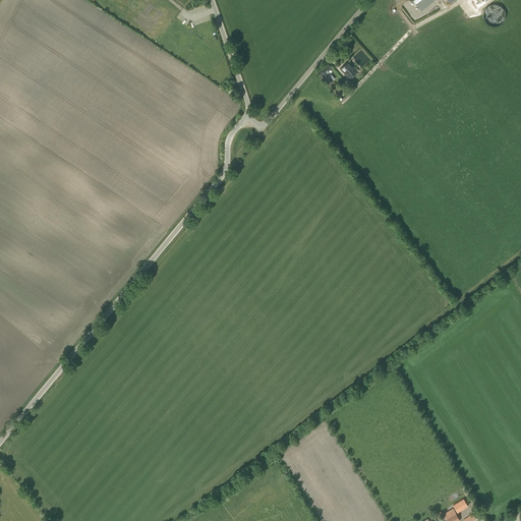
[(134,0),(130,4),(145,17),(149,12),(134,0)]
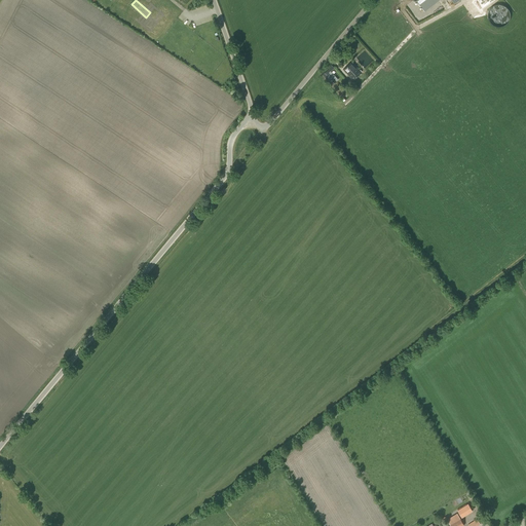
[(416,0),(424,11),(439,0),(451,0),(454,4),(459,0),(416,0)]
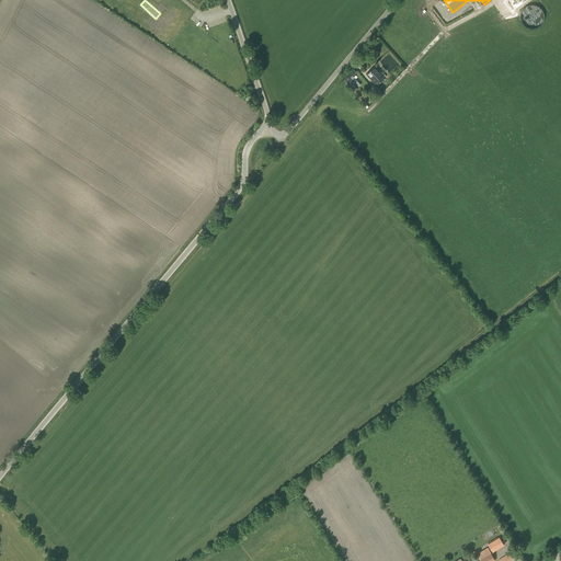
[(507,0),(507,10),(521,10),(521,0),(507,0)]
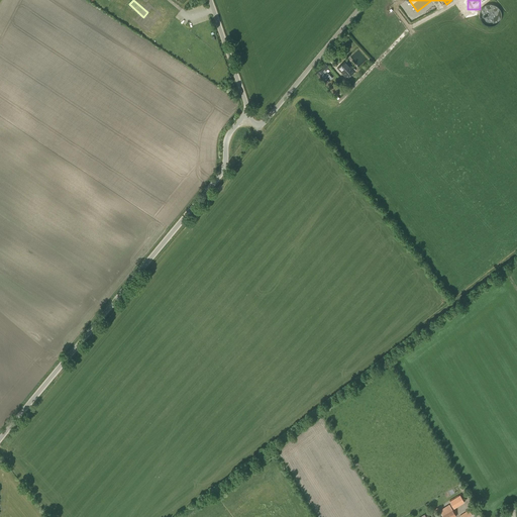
[(346,78),(354,71),(346,62),(338,69),(346,78)]
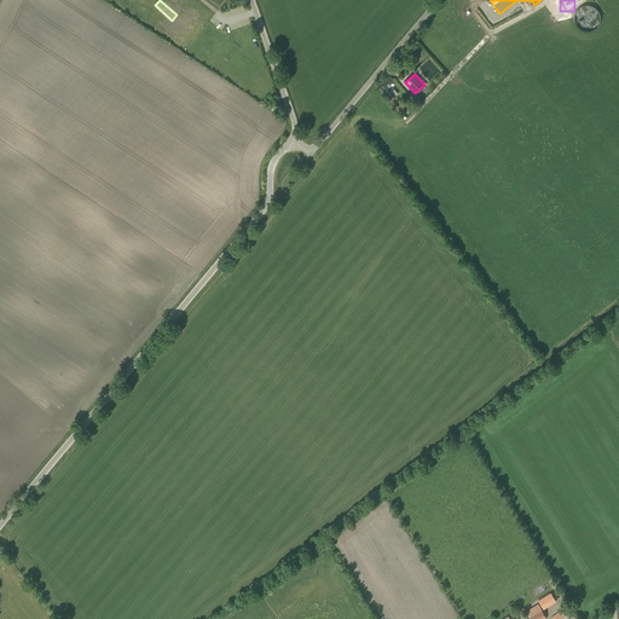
[(385,79),(377,85),(382,90),(388,84),(385,79)]
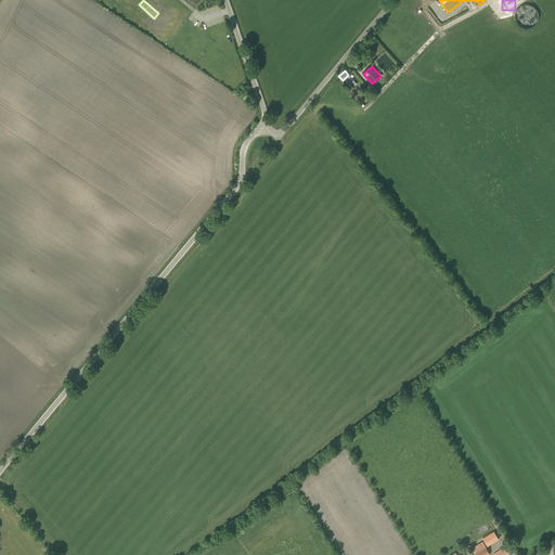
[(352,79),(346,85),(350,90),(357,84),(352,79)]
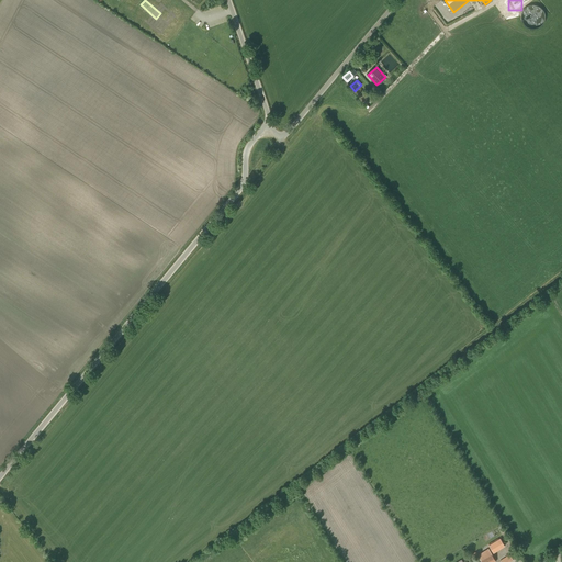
[(494,553),(505,546),(501,538),(489,546),(494,553)]
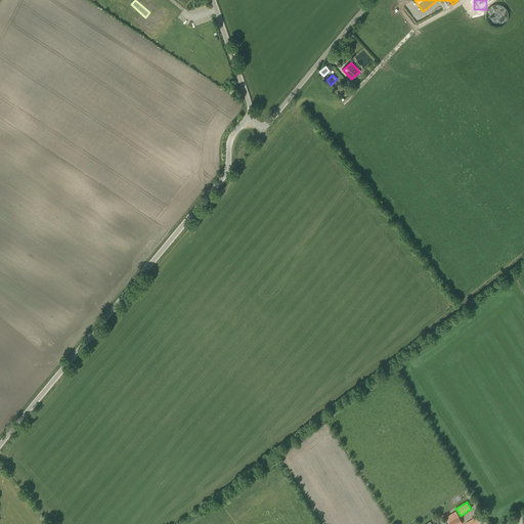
[(448,523),(462,523),(463,523),(457,514),(446,521),(448,523)]
